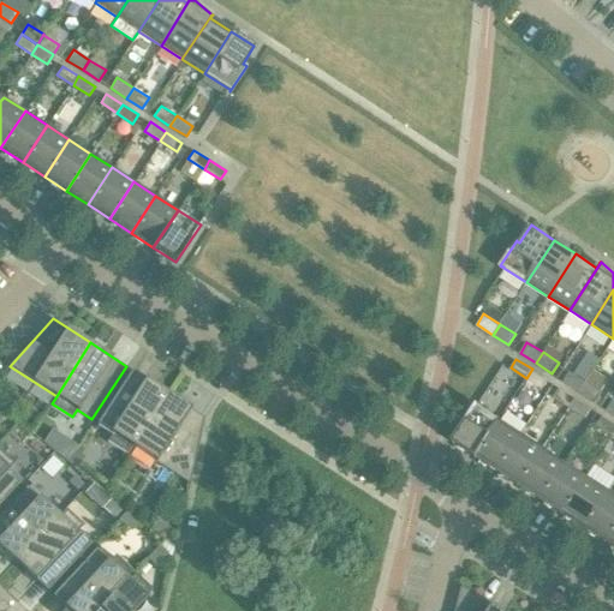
[(548,379),(532,369),(526,378),(542,388),(548,379)]
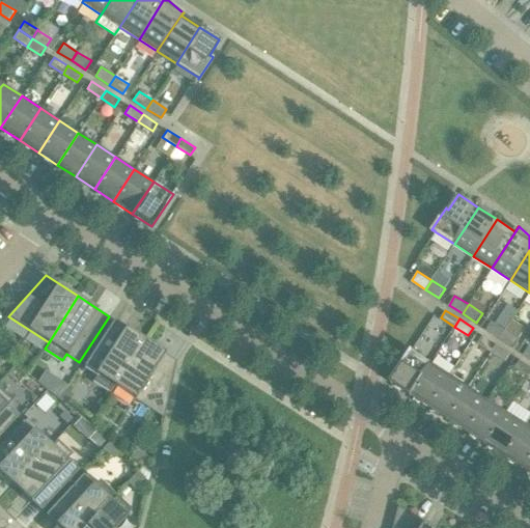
[(115,385),(144,339),(114,320),(84,365),(96,373),(92,380),(110,391),(114,385),(115,385)]
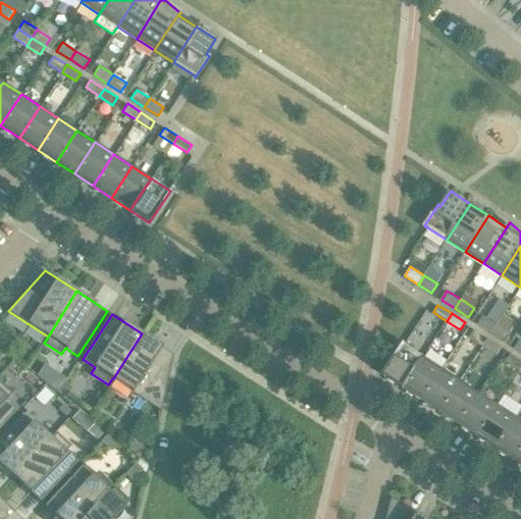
[(498,323),(484,314),(478,323),(491,332),(498,323)]
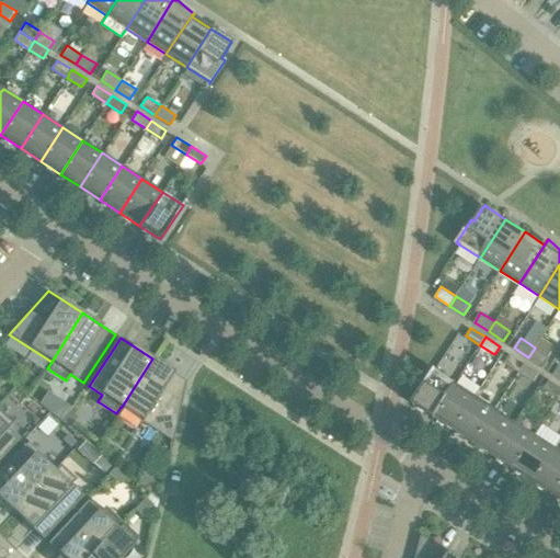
[(543,366),(549,356),(535,348),(528,357),(543,366)]
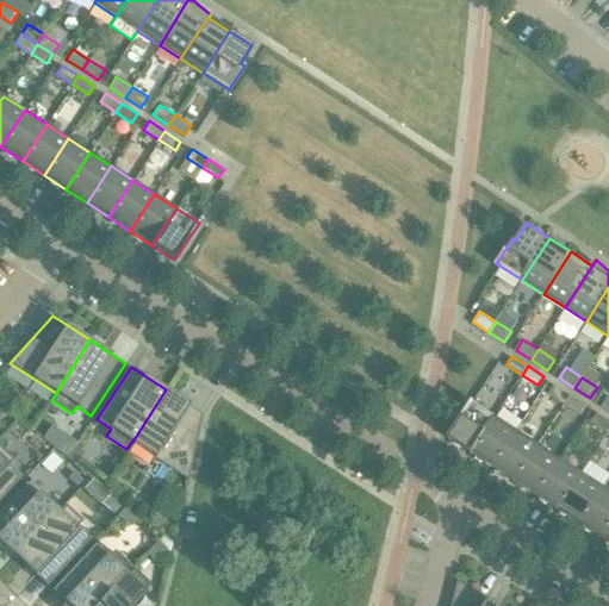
[(571,394),(555,383),(550,393),(565,403),(571,394)]
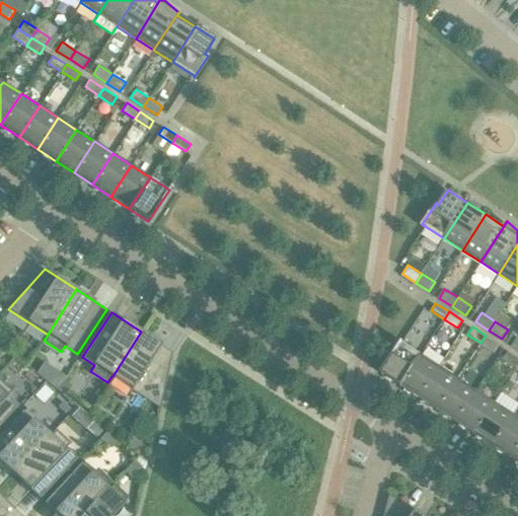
[(160,408),(172,352),(172,351),(141,332),(113,376),(159,408),(160,408)]
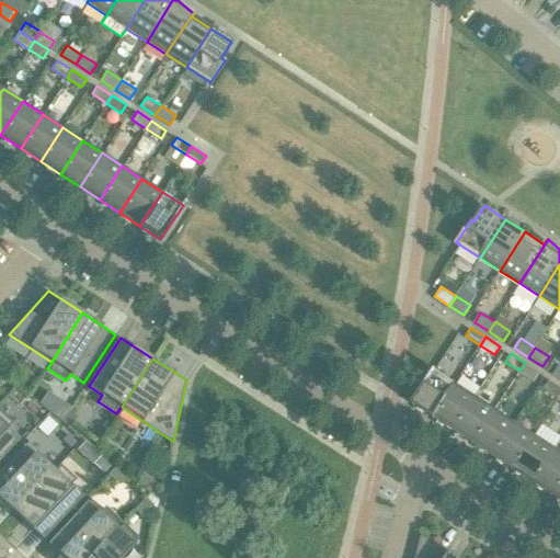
[(534,380),(539,372),(525,363),(520,371),(534,380)]
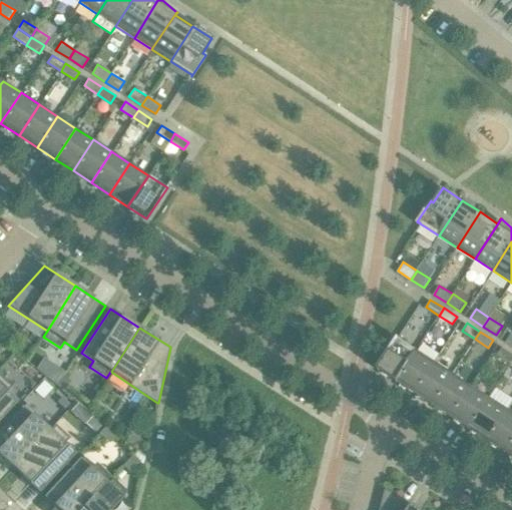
[(397,381),(417,349),(398,337),(378,368),(397,381)]
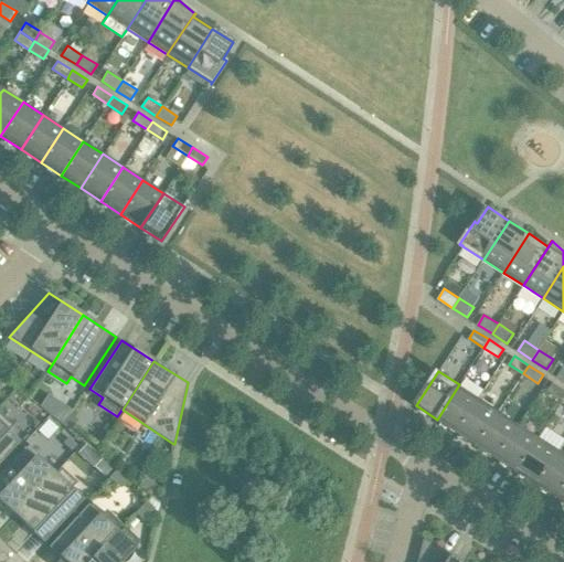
[(563,388),(554,382),(549,390),(563,399),(563,388)]
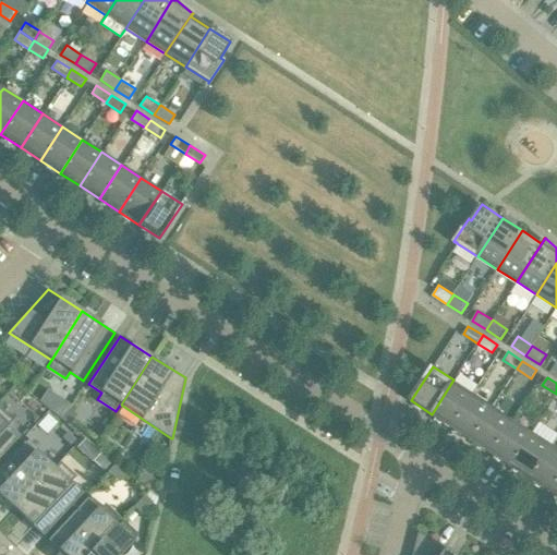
[(451,426),(473,393),(453,379),(432,414),(451,426)]
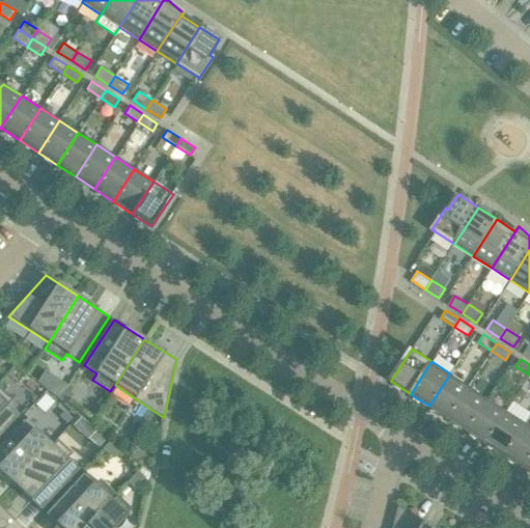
[(46,369),(37,380),(59,398),(67,384),(46,369)]
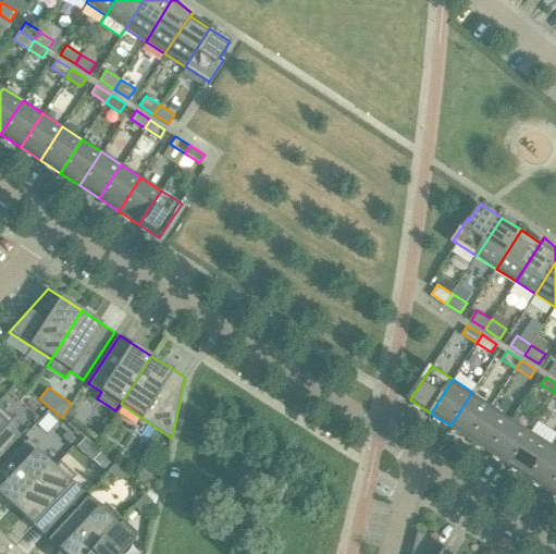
[(470,439),(492,405),(472,392),(451,426),(470,439)]
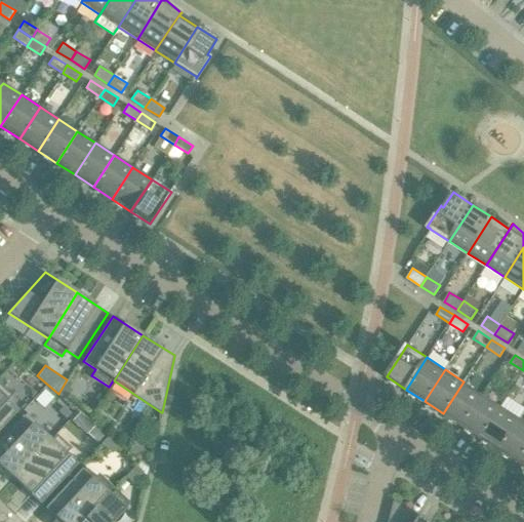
[(0,430),(18,410),(7,400),(12,394),(0,382),(0,430)]
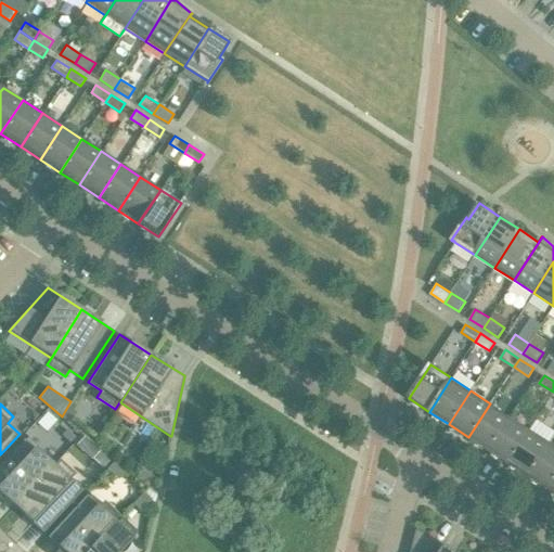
[(488,450),(510,416),(490,403),(468,437),(488,450)]
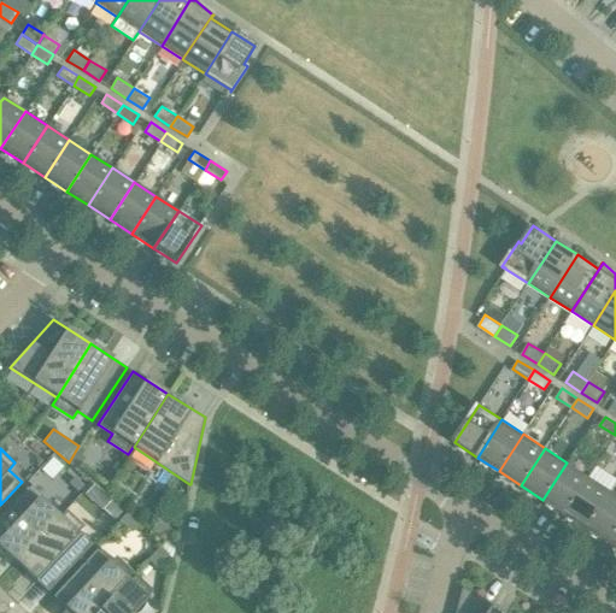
[(564,513),(588,476),(567,463),(543,500),(564,513)]
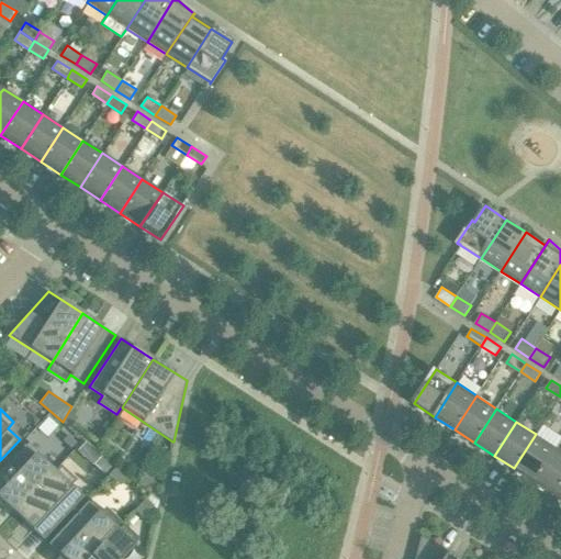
[(534,481),(556,447),(536,434),(514,468),(534,481)]
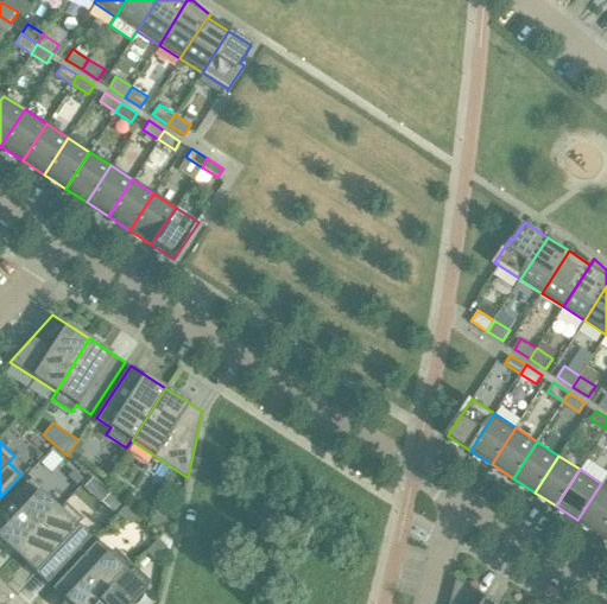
[(0,540),(16,554),(58,509),(26,479),(0,507),(0,540)]
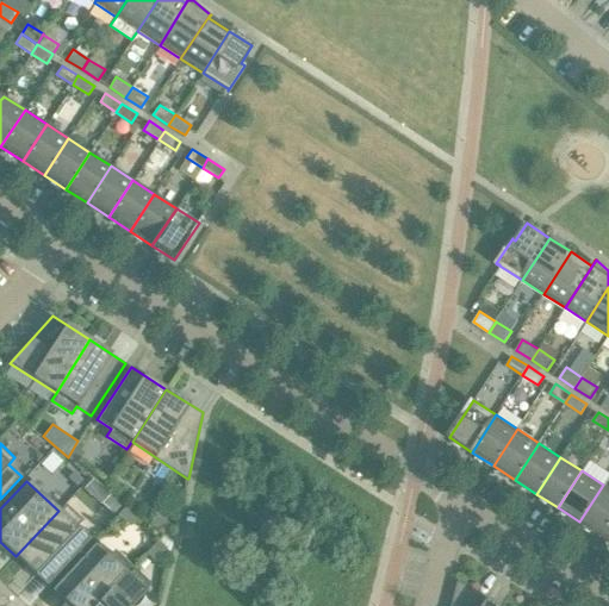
[(601,536),(608,524),(608,487),(603,485),(579,522),(601,536)]
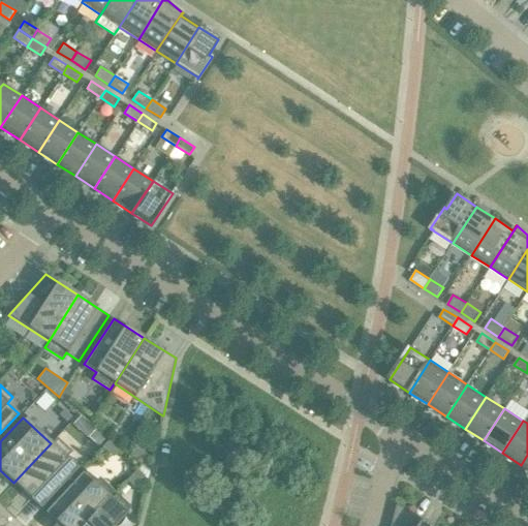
[(40,508),(79,468),(66,458),(71,452),(57,437),(51,443),(13,483),(40,508)]
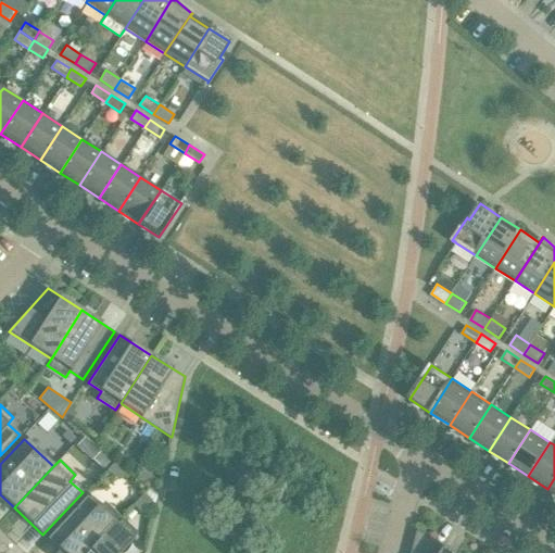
[(87,552),(115,523),(121,517),(104,502),(99,507),(87,497),(48,539),(60,550),(55,552),(87,552)]
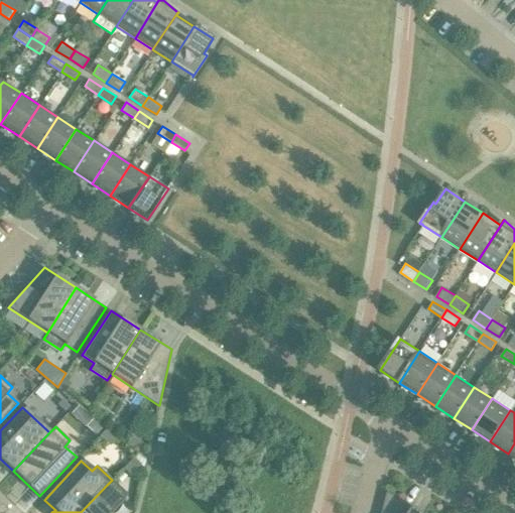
[(132,512),(134,510),(133,510),(123,500),(128,494),(113,481),(108,486),(107,485),(81,512),(132,512)]
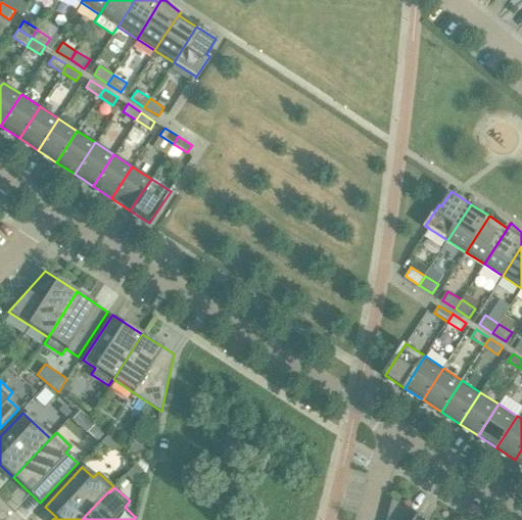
[(429,519),(393,497),(387,519),(429,519)]
